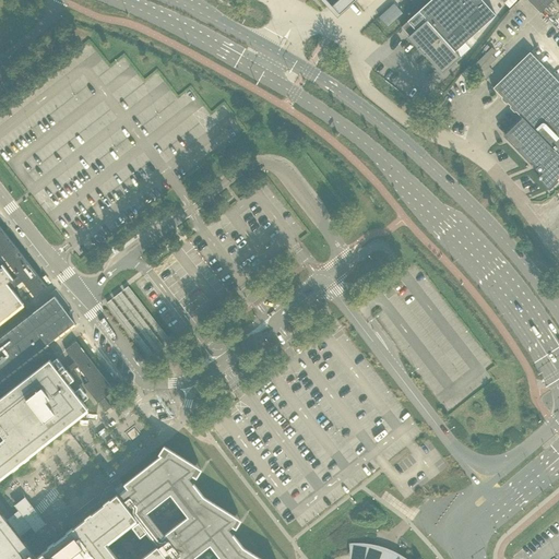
[(357,0),(320,0),(329,10),(340,0),(351,0),(354,3),(357,0)]
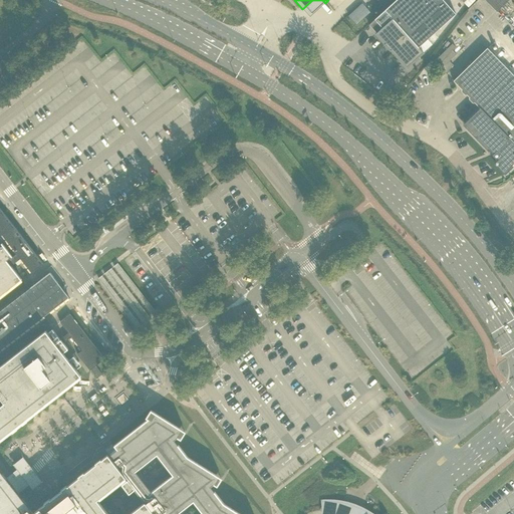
[(455,14),(442,0),(396,0),(384,10),(368,25),(375,20),(382,28),(376,34),(384,43),(383,44),(391,51),(391,50),(407,67),(424,52),(419,47),(426,40),(455,14)]
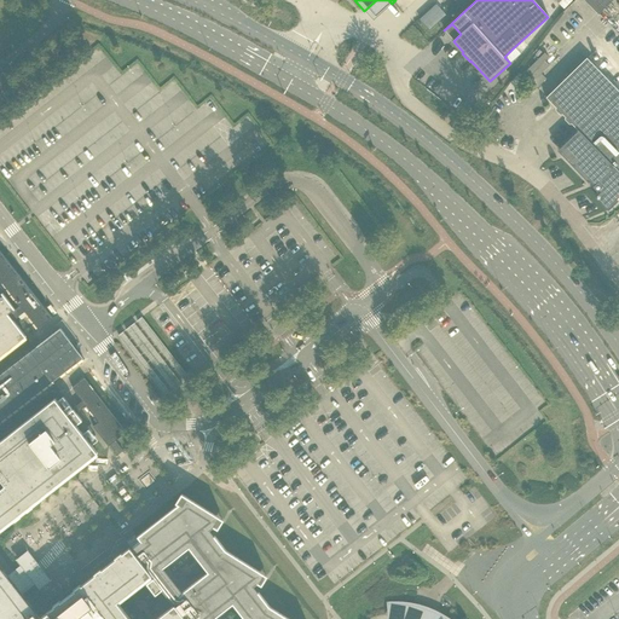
[(618,0),(584,0),(597,15),(612,0),(618,0)]
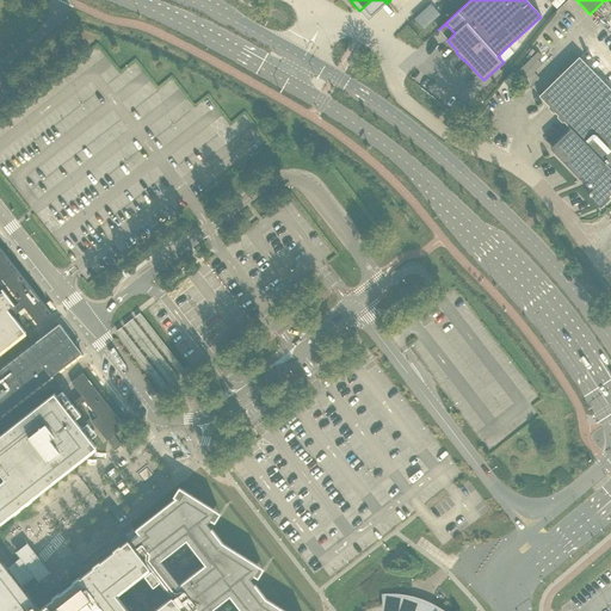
[(548,88),(538,97),(571,129),(551,147),(551,149),(563,162),(567,162),(567,164),(567,166),(579,179),(582,179),(586,183),(585,184),(590,189),(591,187),(593,189),(588,193),(588,196),(598,207),(602,207),(609,199),(609,197),(610,193),(610,91),(579,57),(548,88)]
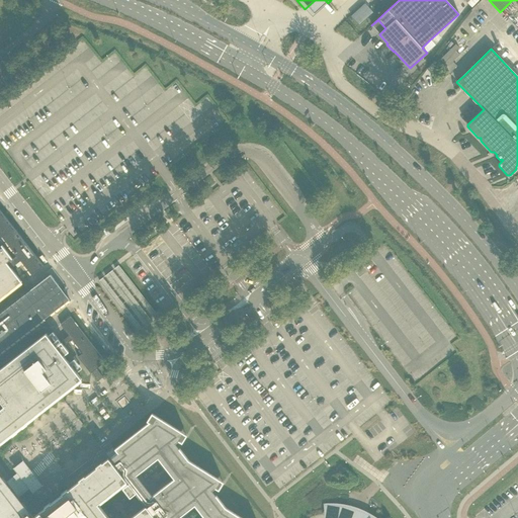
[(0,517),(12,517),(13,517),(12,517),(242,517),(225,507),(211,490),(214,488),(219,490),(224,482),(188,460),(175,443),(178,441),(182,443),(187,435),(152,413),(147,421),(149,422),(114,449),(117,453),(109,459),(108,458),(68,490),(67,489),(61,493),(62,494),(51,503),(50,502),(44,507),(45,508),(38,512),(38,513),(33,517),(18,497),(30,487),(24,480),(18,471),(6,482),(0,472),(0,442),(81,378),(63,356),(69,351),(64,345),(72,339),(82,353),(78,357),(89,371),(104,360),(70,317),(60,325),(69,336),(61,342),(56,346),(46,333),(0,368),(0,352),(50,315),(70,299),(50,274),(30,289),(30,290),(0,313),(0,297),(21,281),(11,268),(20,260),(31,275),(44,266),(0,210),(0,237),(2,237),(16,255),(7,263),(5,260),(12,255),(5,245),(0,248),(0,517)]
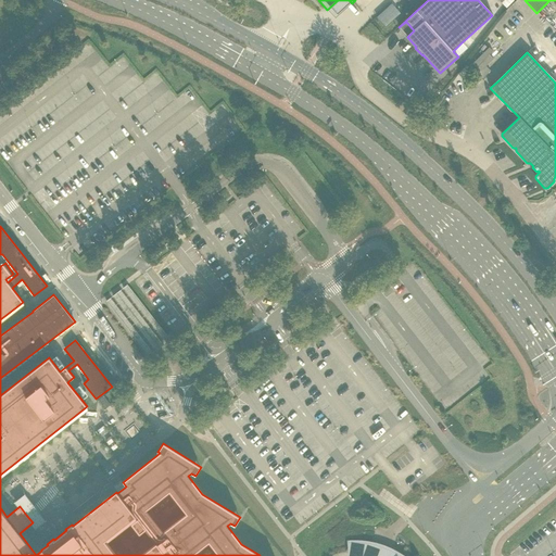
[(160,349),(171,340),(127,285),(106,301),(149,356),(160,349)]
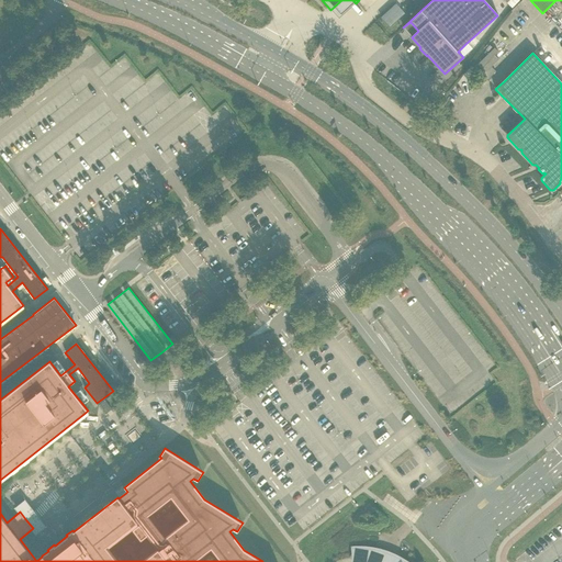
[(357,550),(356,558),(366,559),(377,561),(378,561),(382,561),(386,554),(381,552),(369,550),(357,550)]
